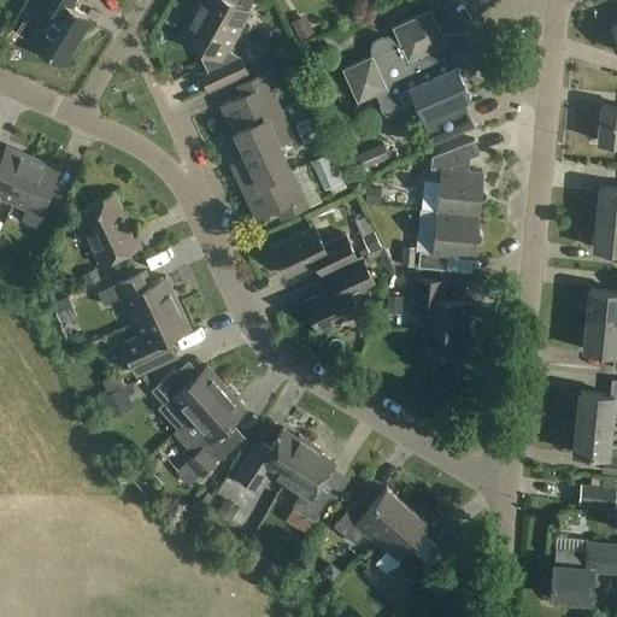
[(33,46),(63,64),(89,21),(69,9),(74,0),(40,0),(37,5),(53,13),(33,46)]
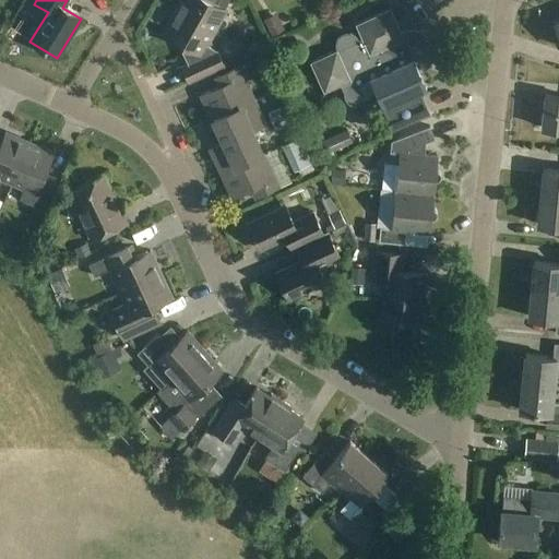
[(207,0),(180,0),(175,11),(213,33),(226,10),(224,9),(229,0),(217,0),(215,4),(207,0)]
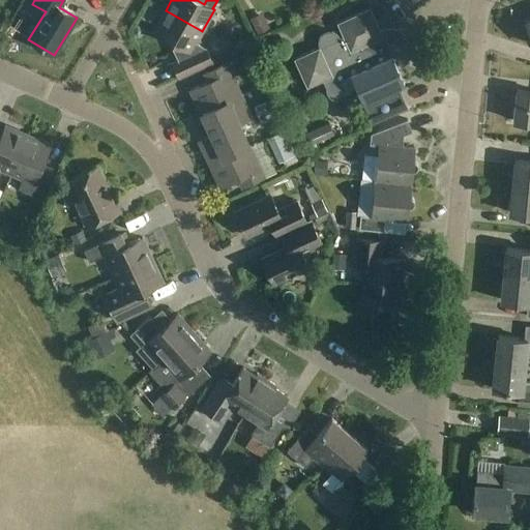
[(325,80),(328,86),(328,88),(327,90),(327,91),(328,93),(328,95),(329,96),(331,97),(332,98),(333,99),(335,99),(337,99),(340,99),(341,99),(343,98),(344,97),(345,95),(346,94),(346,92),(346,90),(355,86),(362,101),(381,93),(386,105),(394,100),(389,89),(404,83),(370,8),(336,23),(343,37),(340,38),(339,37),(337,35),(335,34),(333,33),(331,33),(329,32),(327,32),(326,33),(324,33),(322,34),(320,35),(319,37),(318,38),(317,40),(317,42),(316,45),(317,47),(317,49),(293,60),(305,89),(325,80)]
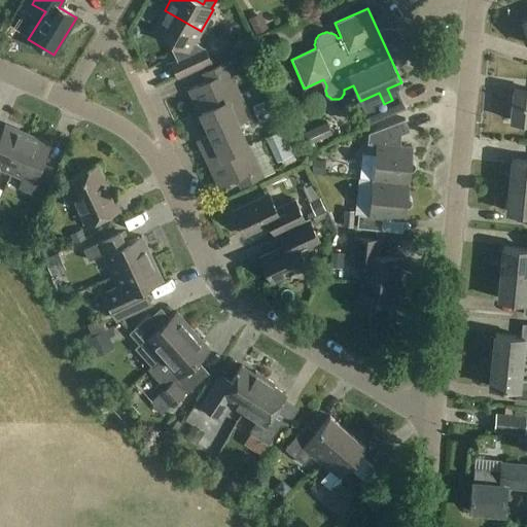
[(201,31),(165,10),(152,32),(181,48),(177,56),(179,61),(171,64),(176,76),(211,62),(205,48),(204,48),(195,42),(201,31)]
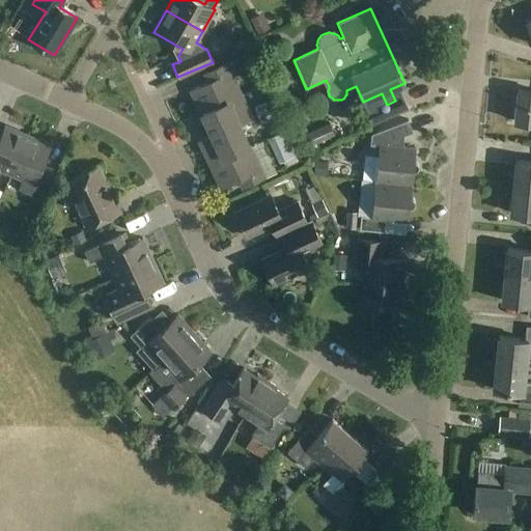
[(251,23),(252,24),(256,34),(270,29),(264,18),(263,17),(251,23)]
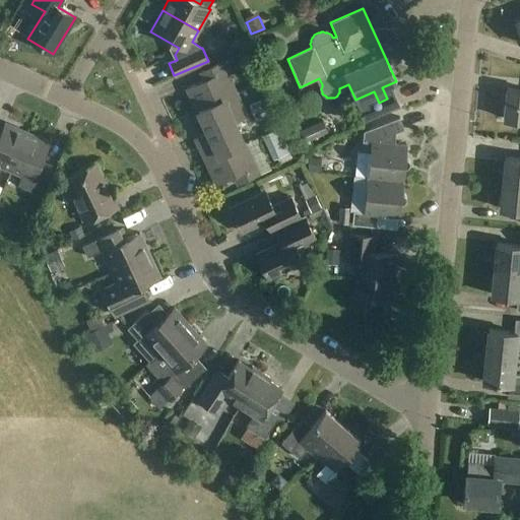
[(218,38),(229,34),(221,19),(211,24),(218,38)]
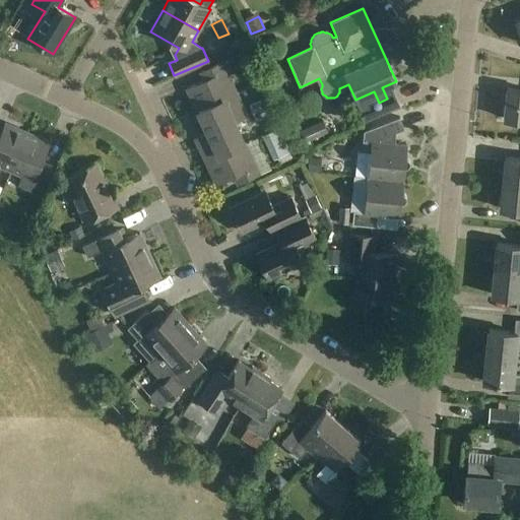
[(129,28),(129,35),(135,38),(139,35),(139,28),(134,25),(129,28)]
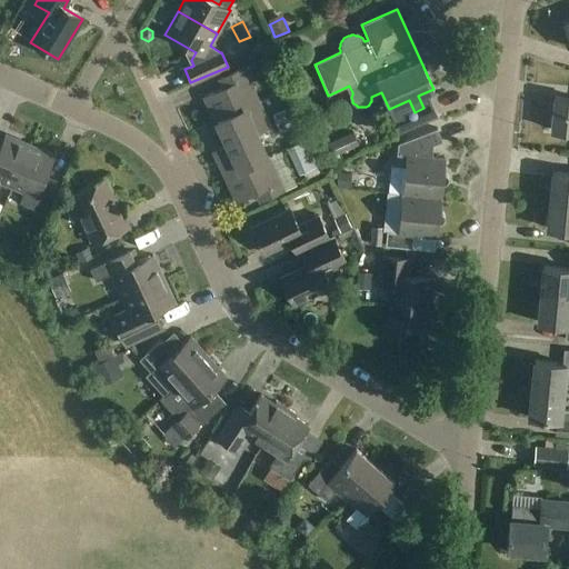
[(251,46),(255,52),(269,45),(266,39),(251,46)]
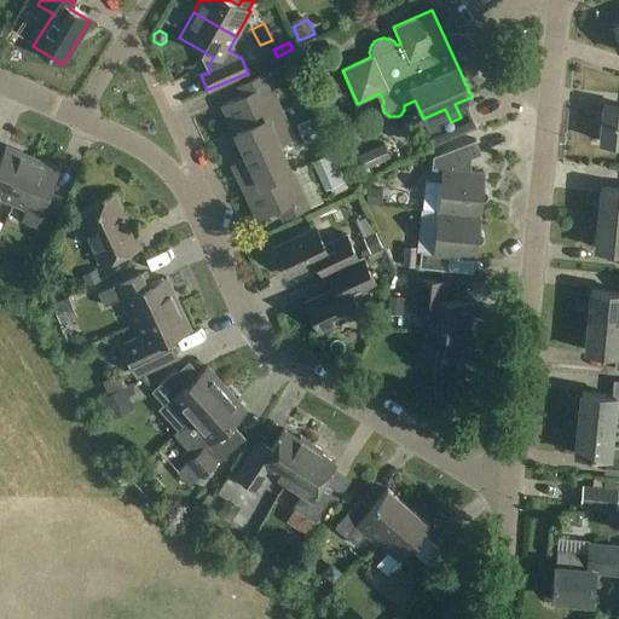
[(223,105),(233,127),(277,106),(262,75),(239,86),(244,96),(223,105)]
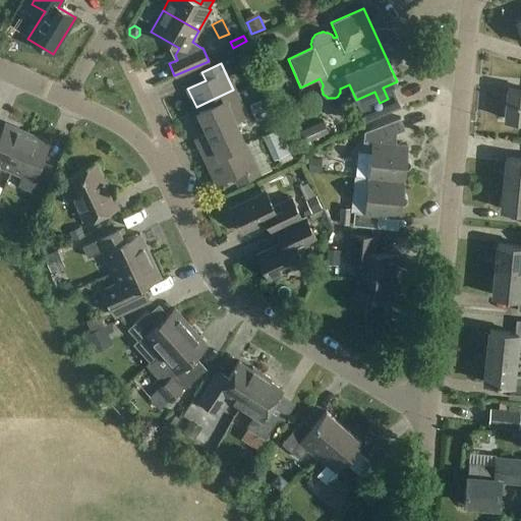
[(196,107),(209,133),(234,122),(246,117),(233,90),(196,107)]
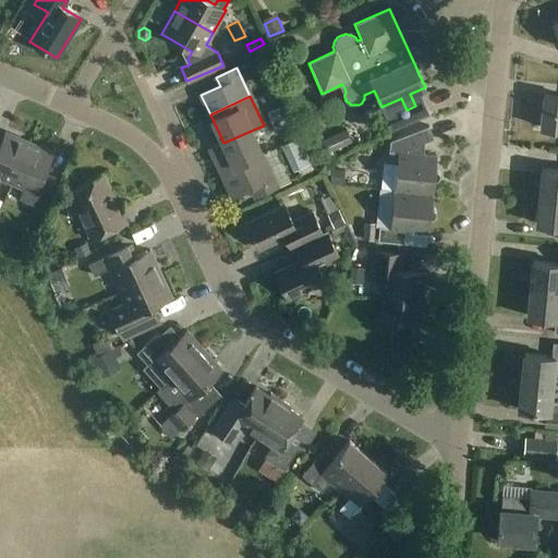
[(557,97),(543,96),(540,128),(557,129),(557,97)]
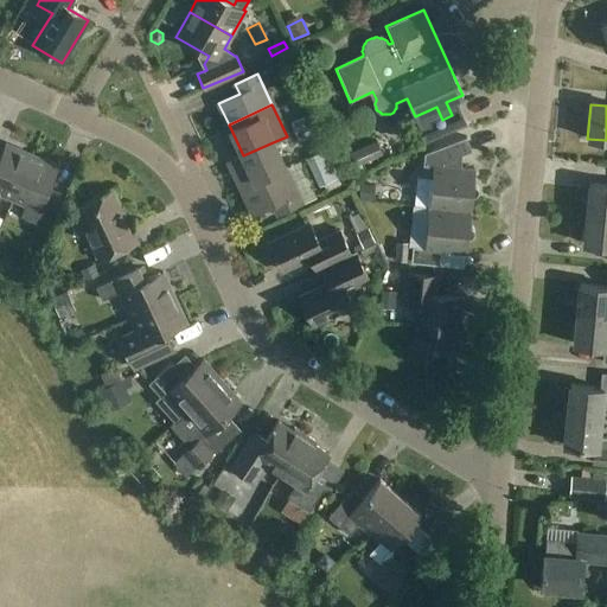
[(305,115),(291,122),(294,132),(308,126),(305,115)]
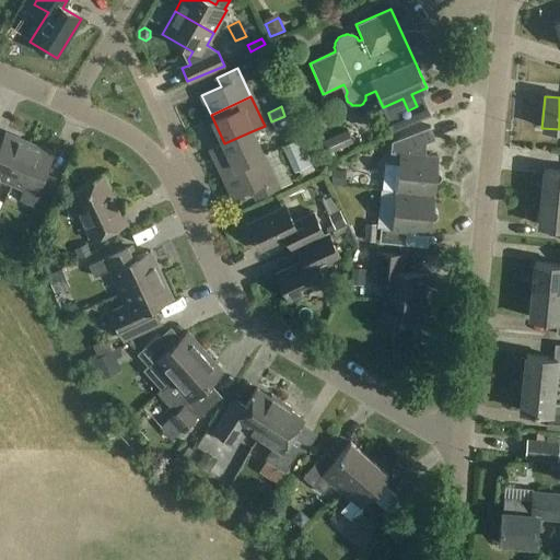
[(289,125),(284,116),(271,121),(276,130),(289,125)]
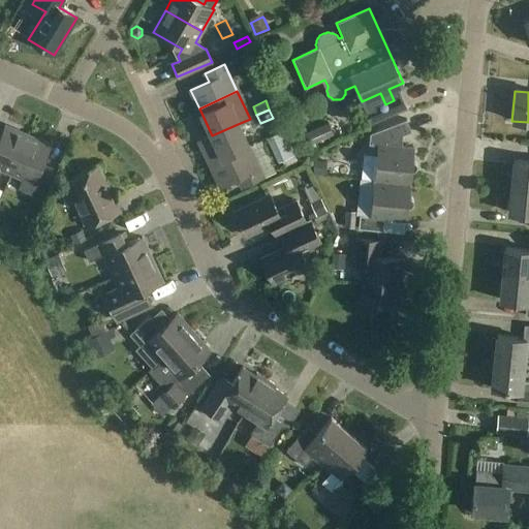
[(377,155),(368,155),(364,154),(361,180),(373,182),(373,181),(410,185),(411,172),(414,172),(416,169),(417,167),(416,164),(415,163),(412,162),(414,149),(396,147),(397,137),(411,132),(406,120),(370,134),(369,144),(378,145),(377,155)]
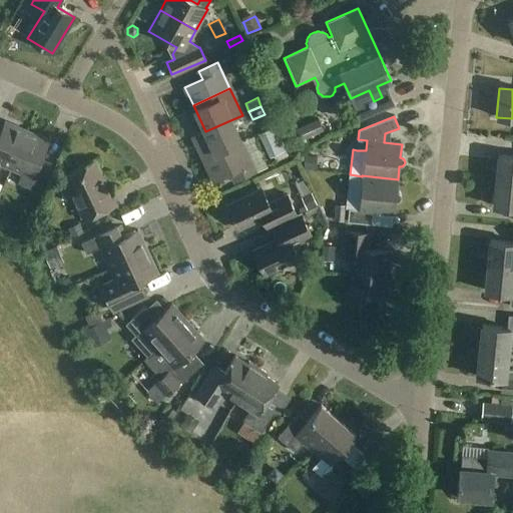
[(293,129),(299,141),(324,130),(319,118),(293,129)]
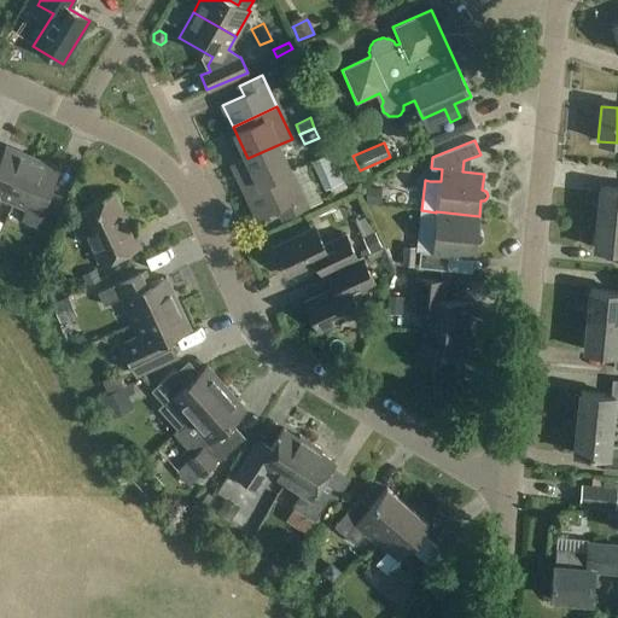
[(233,164),(246,192),(290,172),(278,145),(248,158),(233,164)]
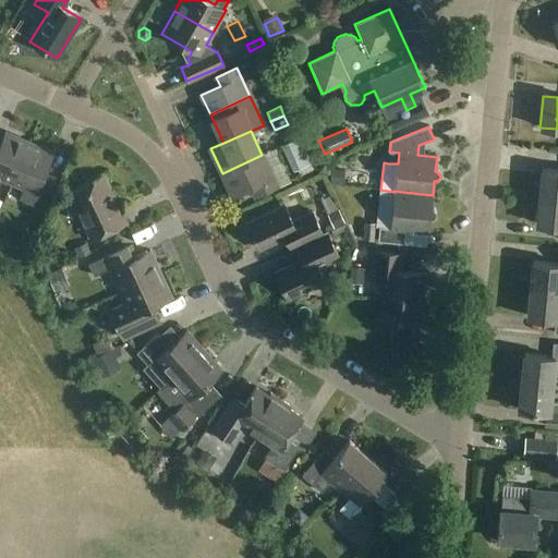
[(0,178),(11,183),(29,143),(5,133),(0,144),(0,178)]
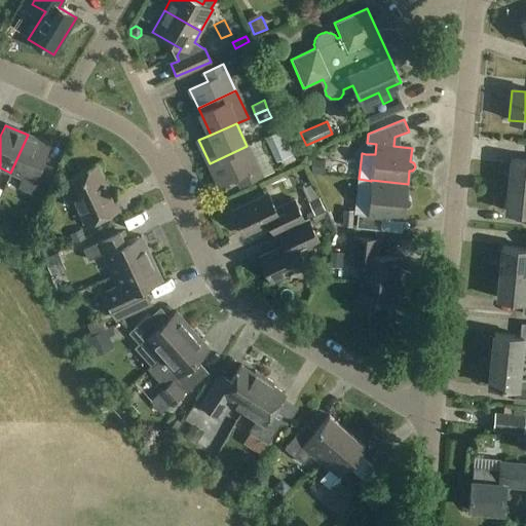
[(265,138),(276,161),(293,153),(282,129),(265,138)]
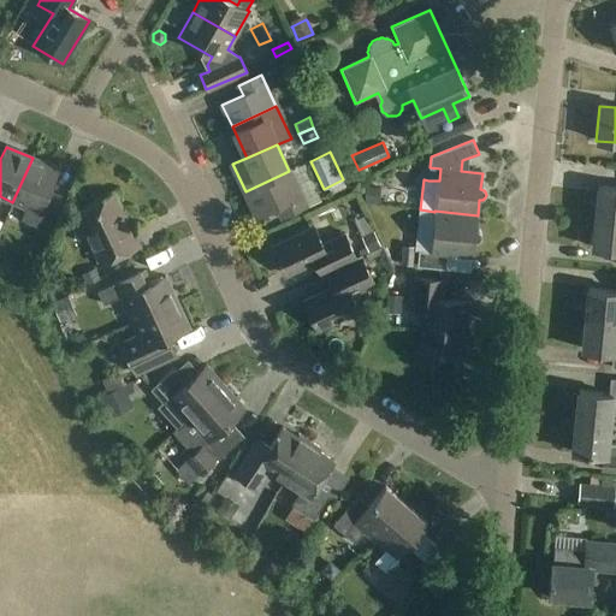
[(33,158),(12,202),(27,208),(21,220),(47,231),(63,196),(49,190),(58,169),(33,158)]
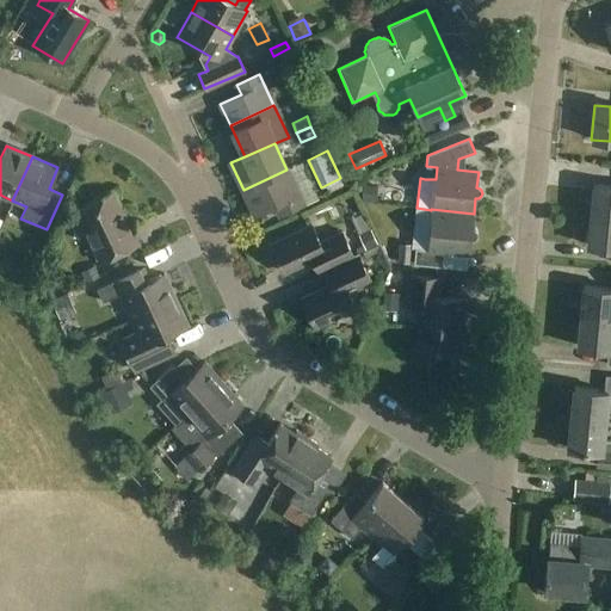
[(244,190),(246,196),(254,216),(276,207),(279,216),(303,205),(289,174),(287,170),(244,190)]
